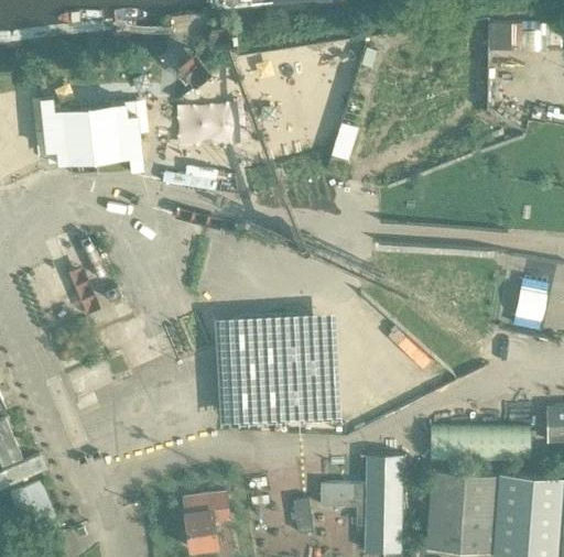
[(334,0),(217,0),(219,22),(335,12),(334,0)]
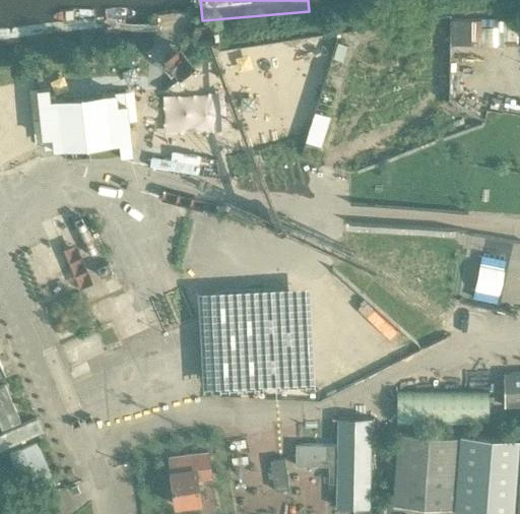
[(114,99),(50,105),(48,92),(39,93),(44,143),(54,142),(55,154),(88,150),(90,163),(121,161),(121,159),(130,158),(125,110),(115,111),(114,99)]
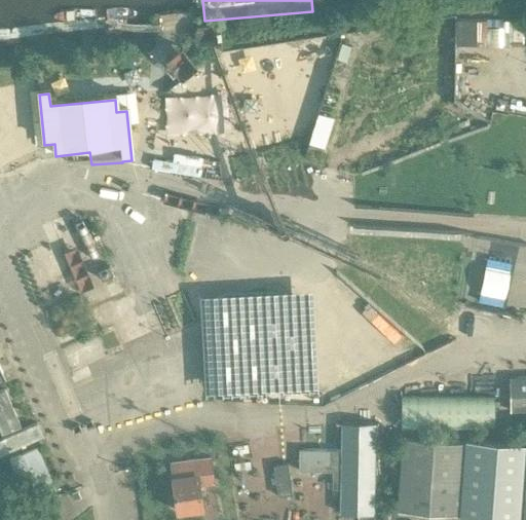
[(512,267),(487,262),(478,306),(502,311),(512,267)]
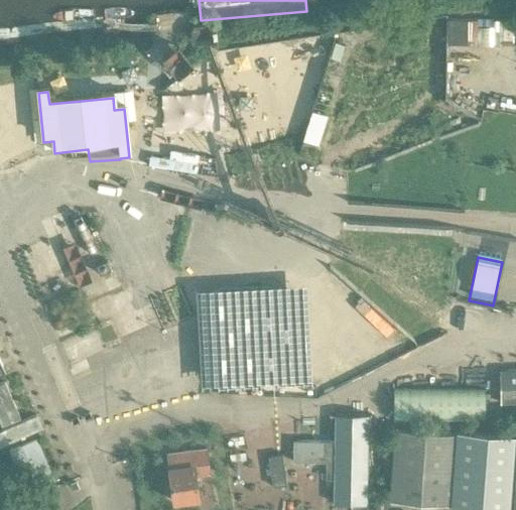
[(111,275),(107,266),(96,271),(100,280),(111,275)]
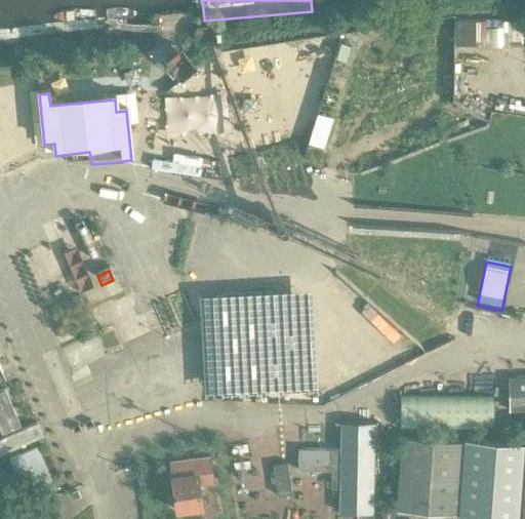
[(312,292),(200,297),(205,398),(316,393),(312,292)]
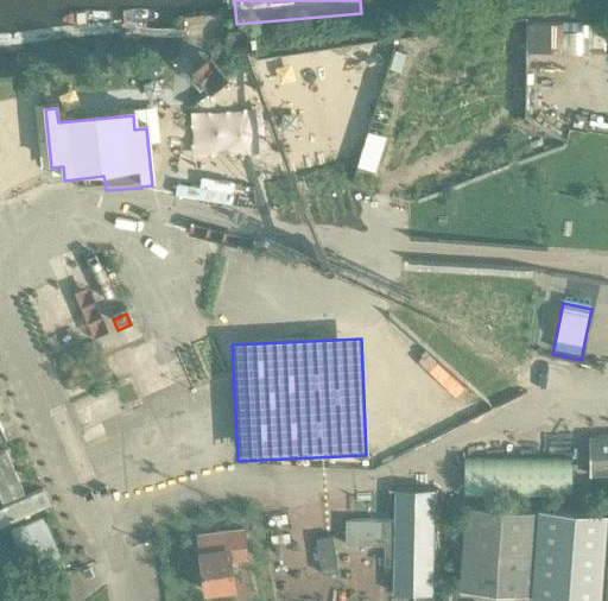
[(607,442),(589,443),(590,482),(607,481),(607,442)]
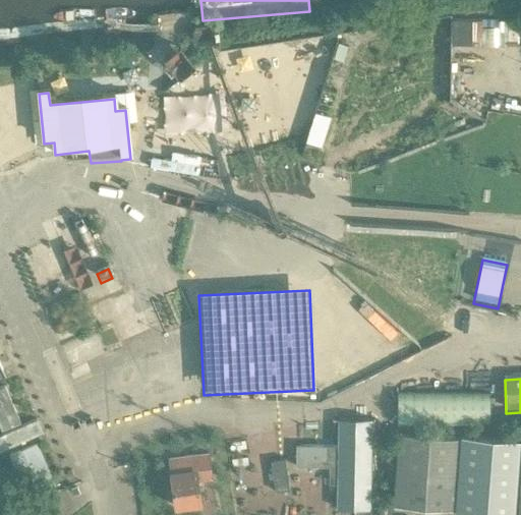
[(7,387),(0,390),(0,432),(0,434),(22,425),(7,387)]
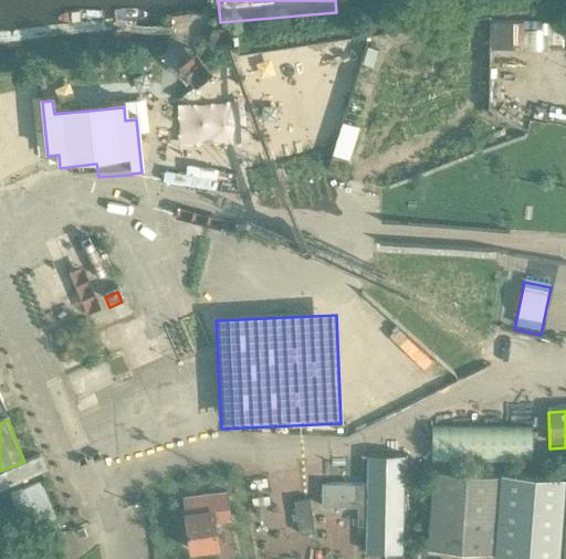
[(532,432),(432,432),(432,467),(532,467),(532,432)]
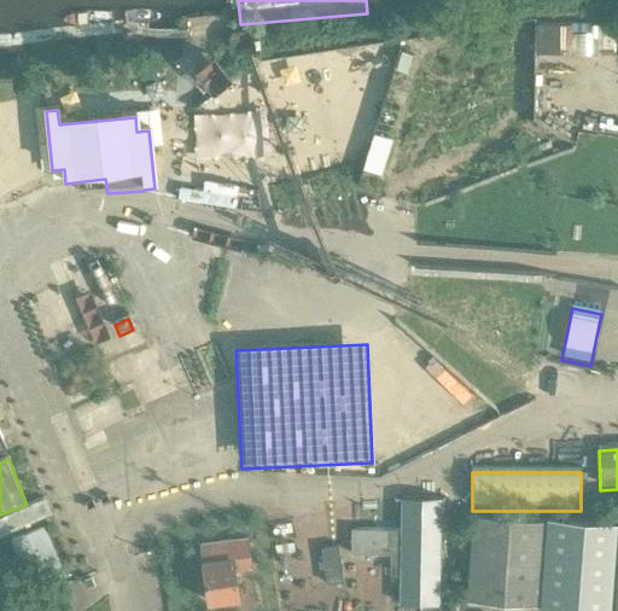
[(44,500),(0,517),(0,539),(51,518),(44,500)]
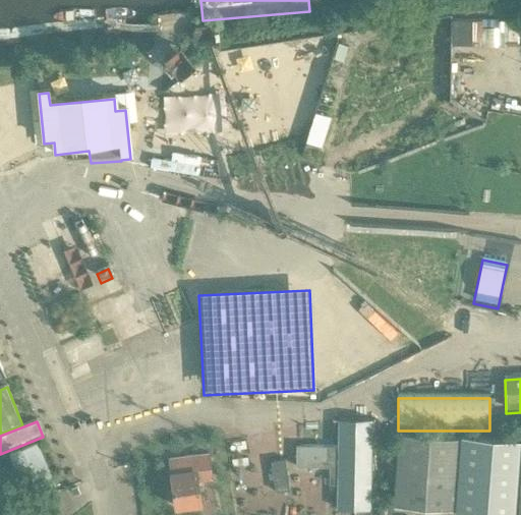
[(329,489),(338,489),(337,514),(369,514),(371,424),(339,423),(338,450),(296,451),(296,471),(330,472),(329,489)]
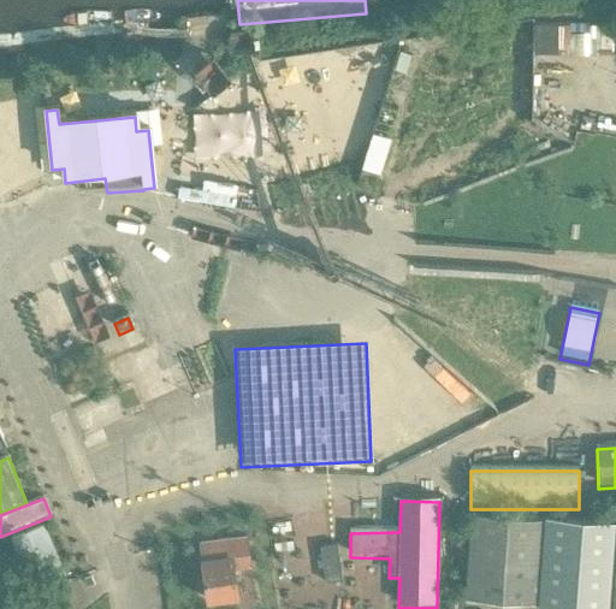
[(545,525),(471,520),(465,604),(509,608),(615,608),(615,525),(615,527),(545,522),(545,525)]
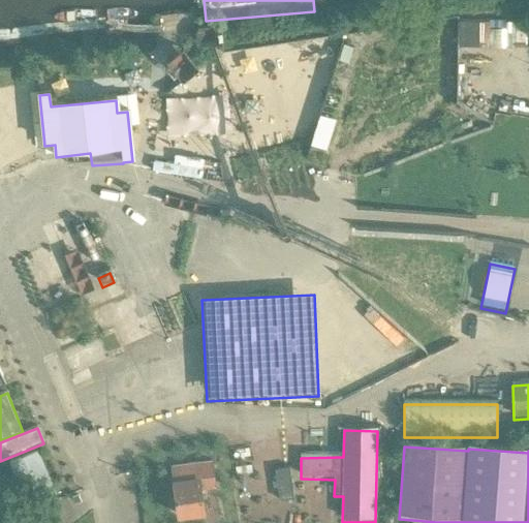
[(11,467),(9,468),(27,510),(53,498),(50,491),(52,490),(37,456),(11,467)]
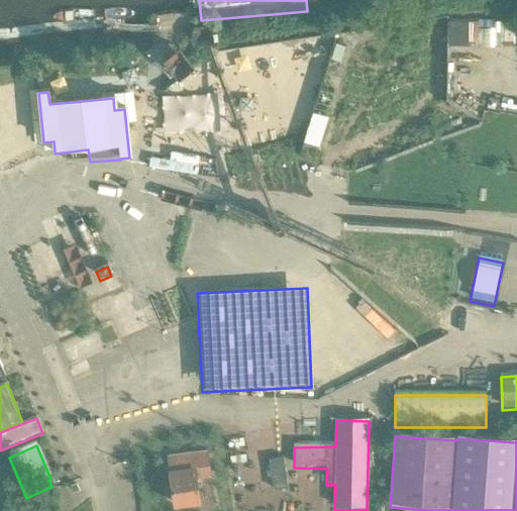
[(199,504),(196,483),(210,481),(207,454),(168,460),(175,508),(199,504)]
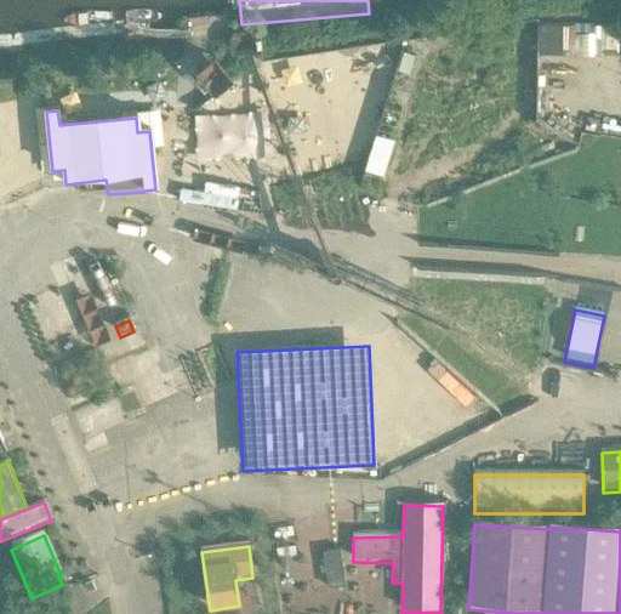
[(323,556),(328,592),(346,590),(340,553),(335,555),(323,556)]
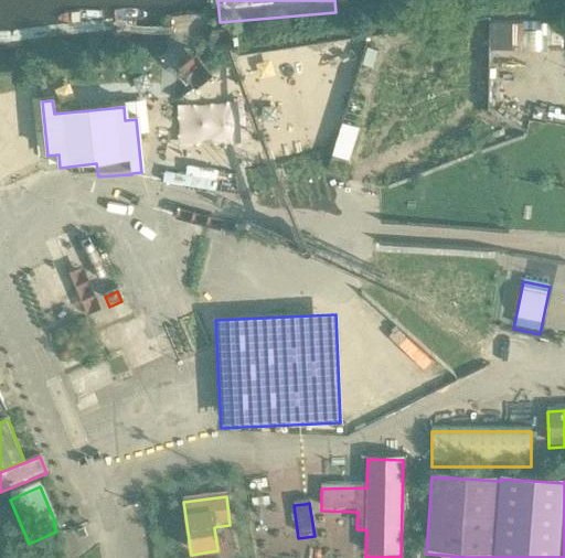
[(95,528),(88,530),(91,538),(98,536),(95,528)]
